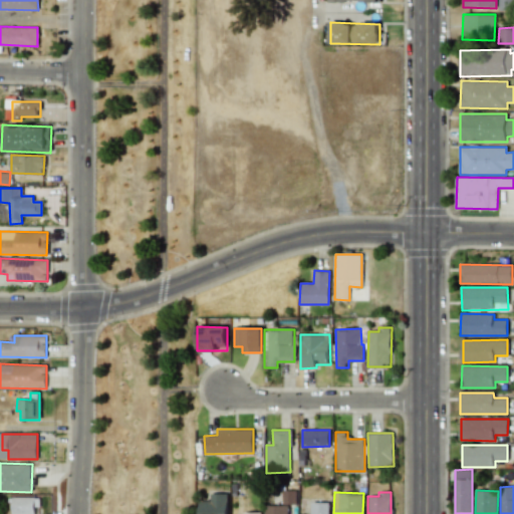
[(226,513),(227,494),(212,494),(212,502),(199,502),(199,513),(226,513)]
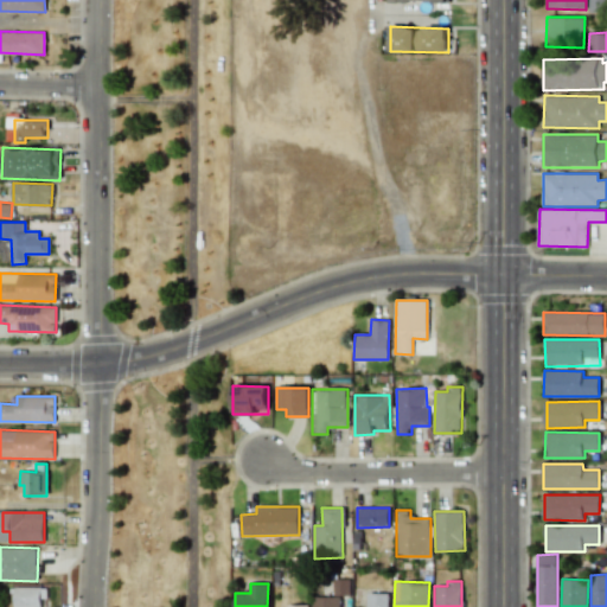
[(388,606),(388,594),(368,594),(366,606),(388,606)]
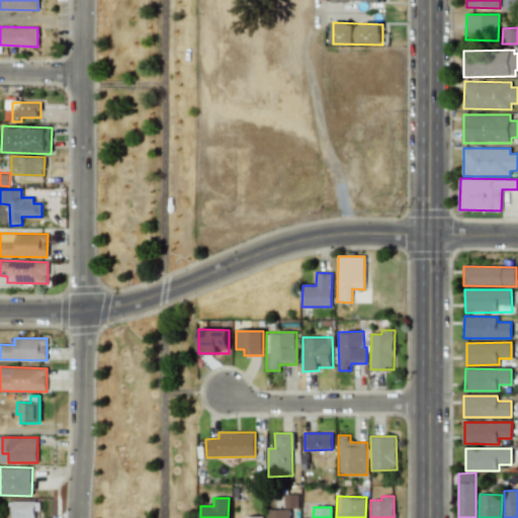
[(267,517),(289,517),(289,509),(267,510),(267,517)]
